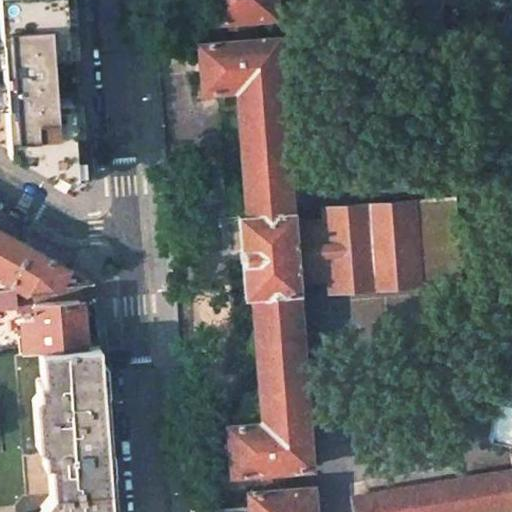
[(70,0),(0,0),(0,148),(68,187),(84,177),(70,0)]
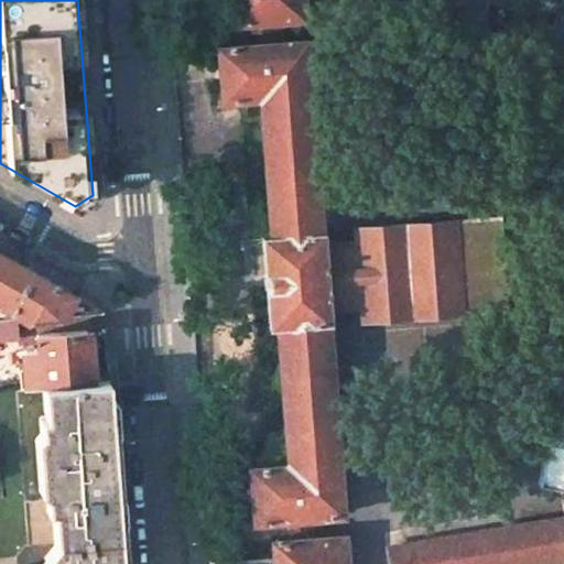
[(292,540),(272,541),(273,559),(210,562),(210,563),(345,563),(343,534),(322,537),(321,514),(342,513),(327,321),(329,321),(329,307),(361,305),(361,320),(506,308),(499,216),(356,227),(356,241),(324,243),(323,231),(321,231),(306,40),(286,41),(284,19),(304,18),(302,0),(230,0),(232,23),(252,22),(253,43),(217,46),(221,99),(259,96),(270,235),(262,236),(268,325),(279,325),(288,464),(249,467),(253,520),(290,518),(292,540)]
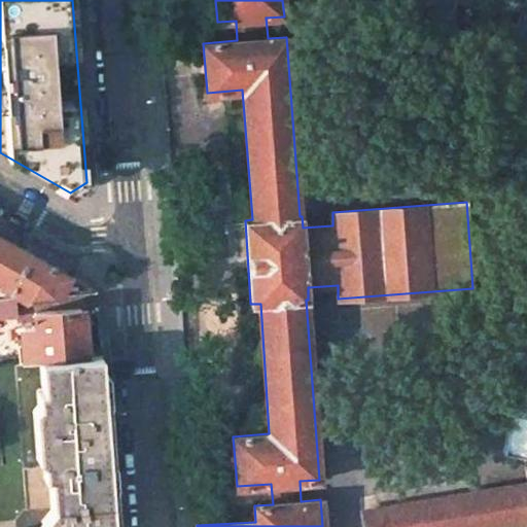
[(526,0),(525,0),(494,83),(526,95),(526,0)]
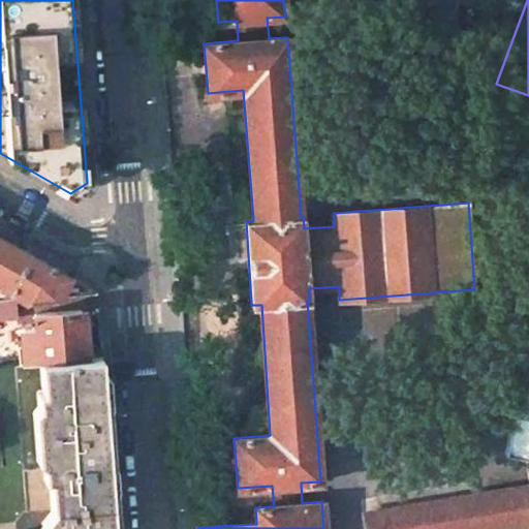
[(97,293),(63,274),(2,239),(0,237),(0,302),(16,301),(97,293)]
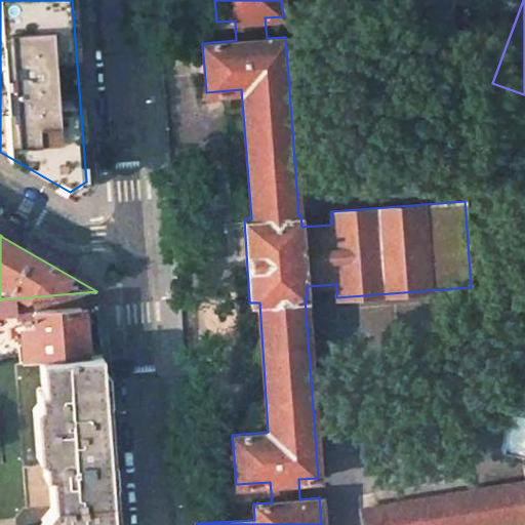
[(15,298),(0,299),(0,315),(16,314),(15,298)]
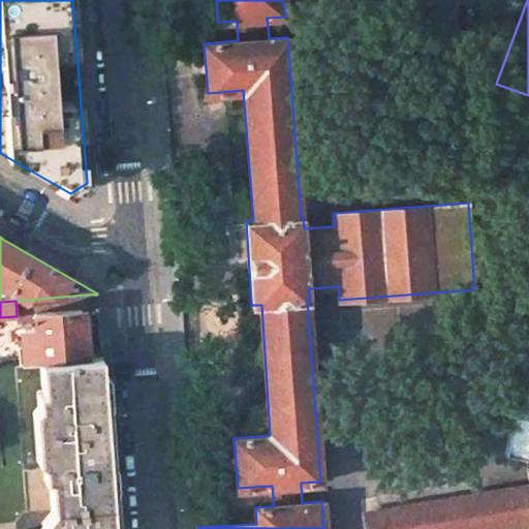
[(81,310),(34,313),(35,327),(23,328),(23,329),(18,329),(19,338),(23,338),(24,342),(22,342),(24,363),(39,361),(85,356),(81,310)]
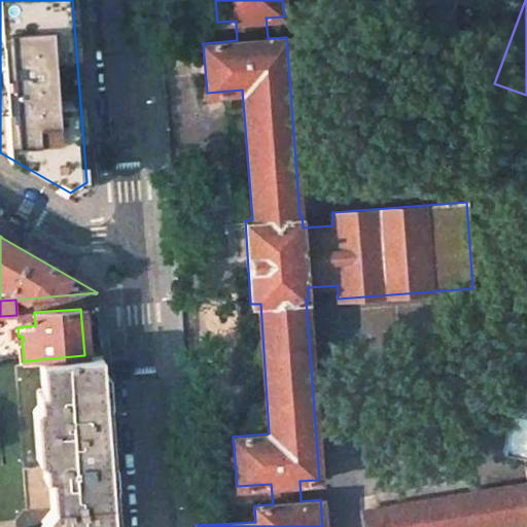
[(112,526),(101,354),(84,355),(39,359),(41,390),(37,390),(38,405),(32,410),(35,458),(42,463),(43,478),(47,478),(50,511),(37,526),(112,526)]
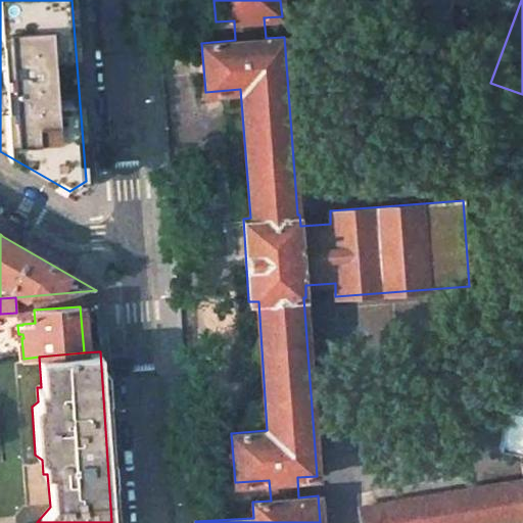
[(522,477),(522,369),(514,369),(500,448),(519,452),(522,477)]
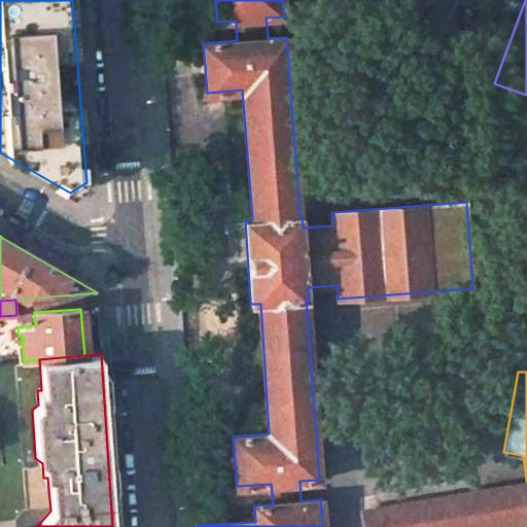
[(526,482),(362,511),(364,526),(495,526),(526,522),(526,482)]
